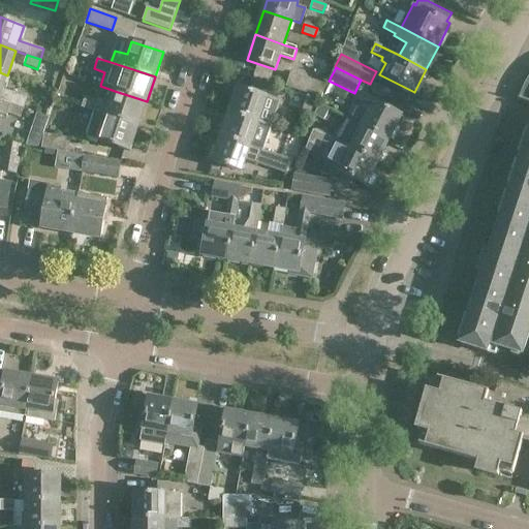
[(28,98),(13,94),(14,92),(3,88),(7,75),(0,72),(0,99),(24,109),(28,98)]
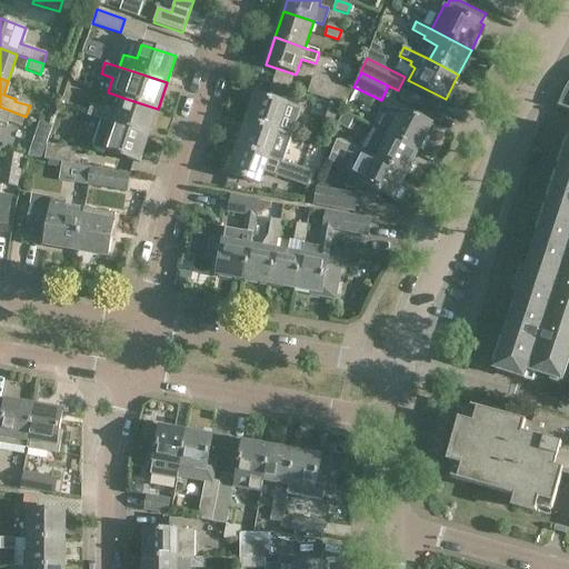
[(308,92),(346,105),(350,90),(312,78),(308,92)]
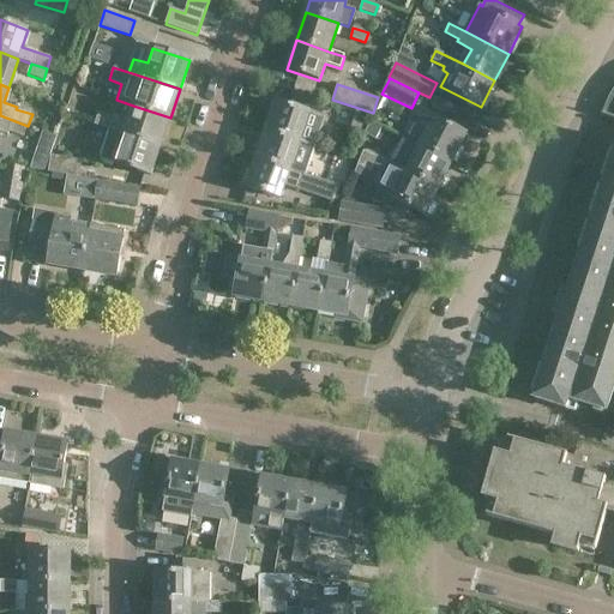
[(319,100),(294,91),(290,101),(315,109),(319,100)]
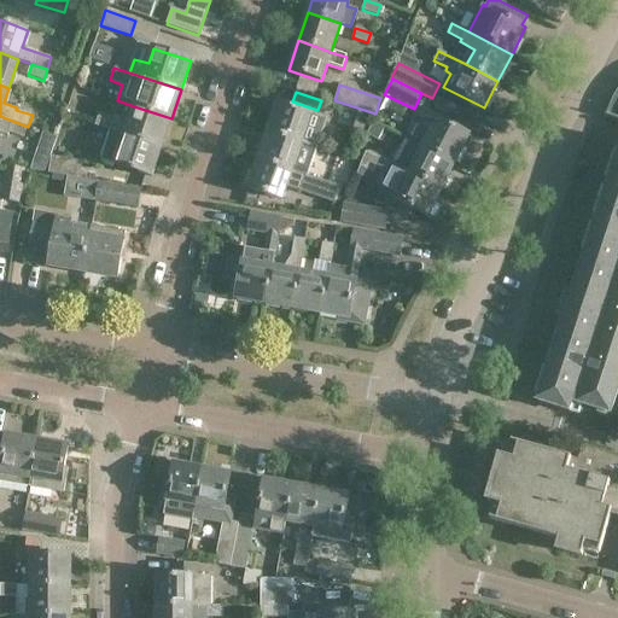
[(617,390),(617,95),(617,98),(614,103),(612,108),(610,114),(610,116),(607,115),(606,116),(617,118),(617,153),(537,402),(570,412),(572,402),(610,415),(617,390)]
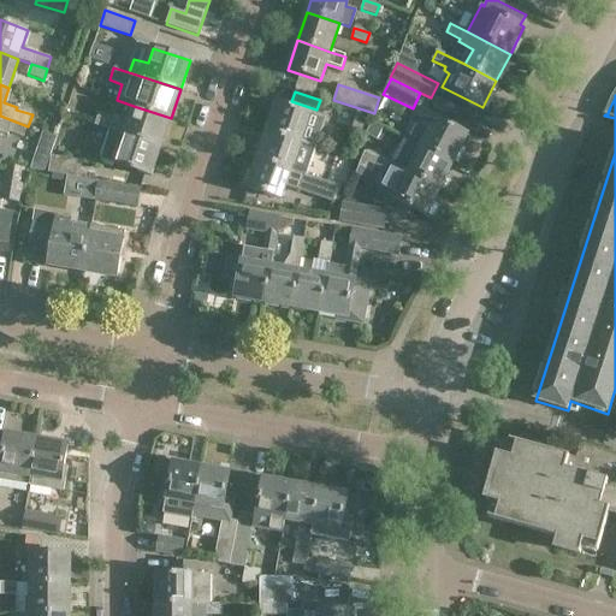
[(277,101),(266,131),(300,142),(313,147),(315,147),(325,118),(309,113),(277,101)]
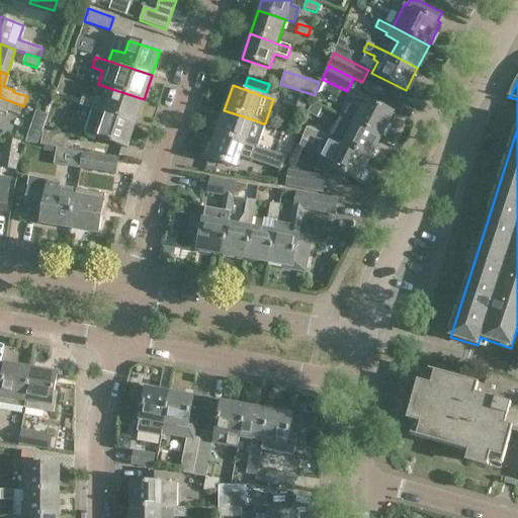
[(108,100),(98,97),(97,99),(85,95),(82,105),(104,113),(136,123),(144,99),(112,89),(108,100)]
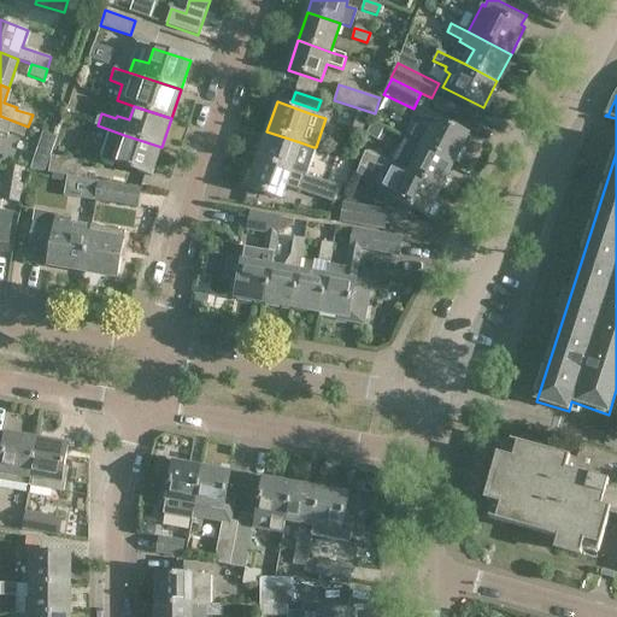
[(469,135),(418,109),(412,119),(421,124),(412,140),(423,146),(454,162),(469,135)]
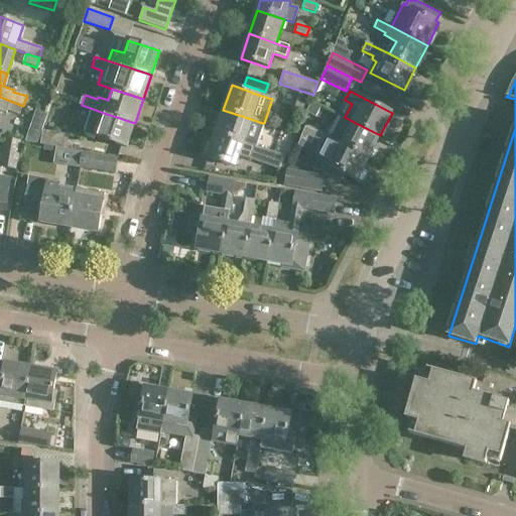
[(23,106),(0,97),(0,110),(7,113),(8,110),(20,115),(23,106)]
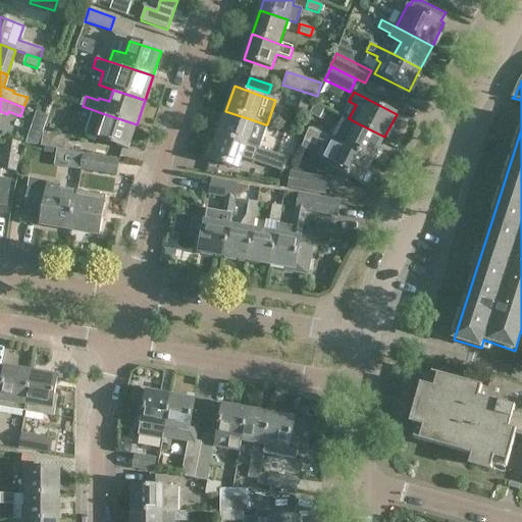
[(37,111),(33,121),(44,125),(48,115),(37,111)]
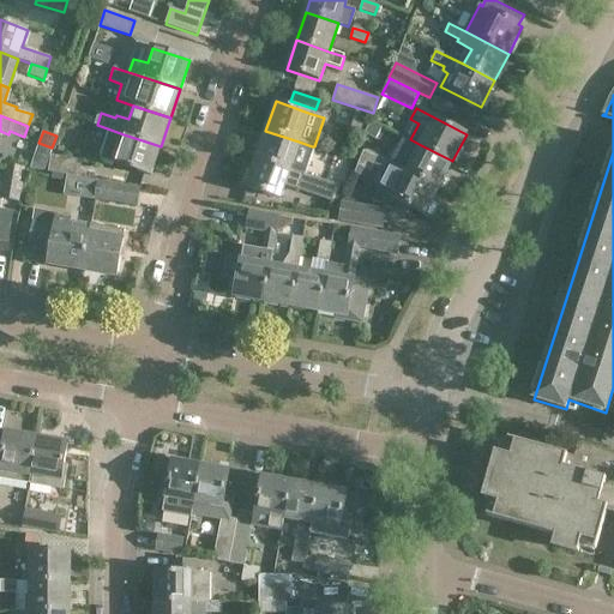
[(299,142),(265,131),(256,158),(289,170),(299,142)]
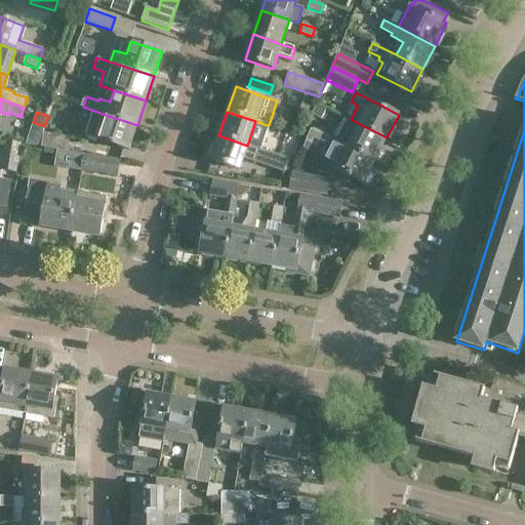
[(129,150),(137,125),(106,115),(97,139),(129,150)]
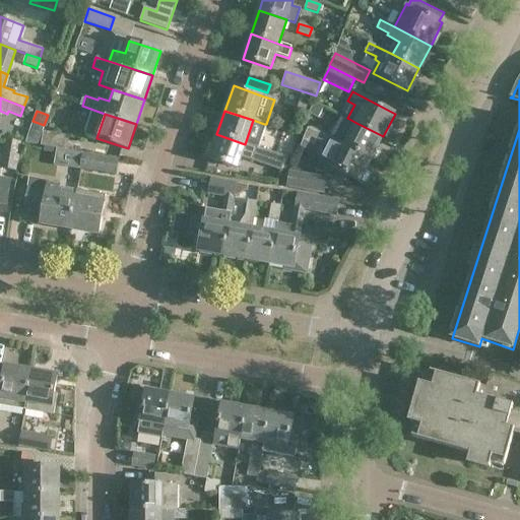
[(356,123),(345,145),(371,158),(383,136),(356,123)]
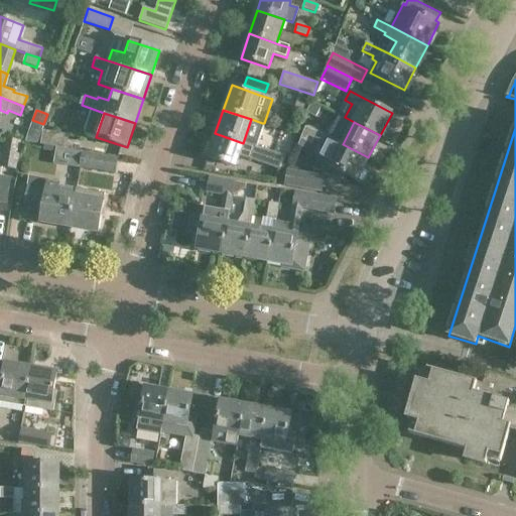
[(260,131),(274,136),(277,128),(262,123),(260,131)]
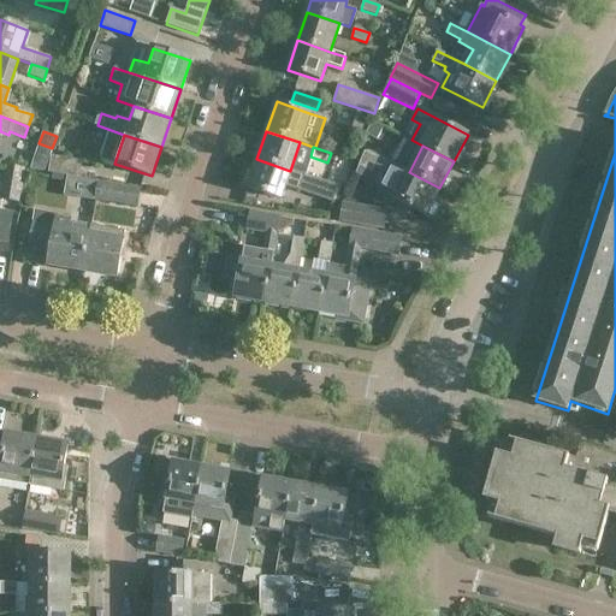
[(366,153),(360,166),(373,173),(375,167),(392,176),(383,193),(378,202),(384,205),(406,217),(410,208),(425,215),(439,188),(409,172),(381,158),(381,159),(369,153),(366,153)]
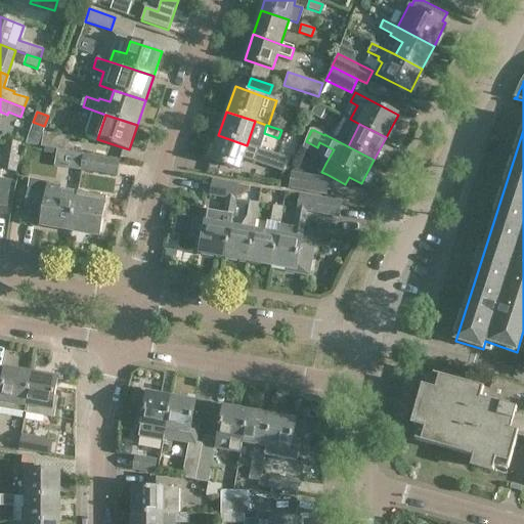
[(42,148),(69,154),(72,138),(44,134),(42,148)]
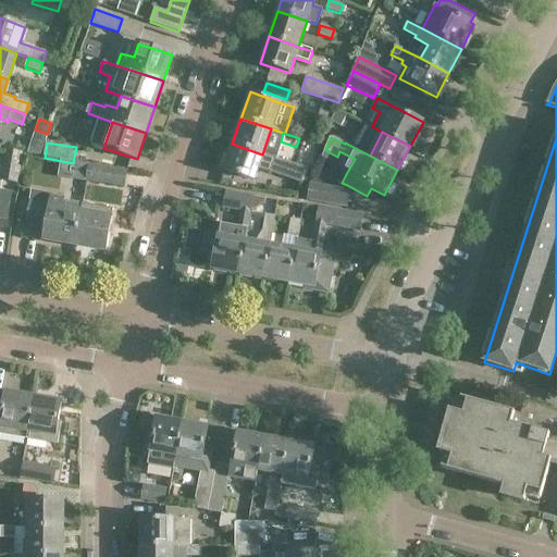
[(274,158),(262,155),(232,144),(223,170),(254,181),(257,169),(270,173),(271,168),(274,158)]
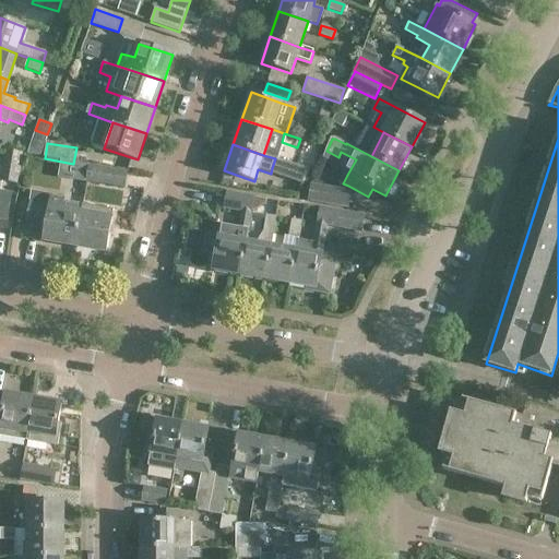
[(7,151),(1,180),(16,182),(22,153),(7,151)]
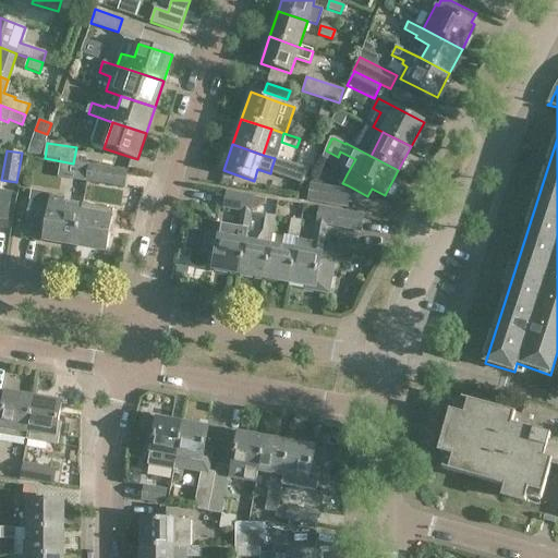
[(126,172),(89,166),(87,180),(124,186),(126,172)]
